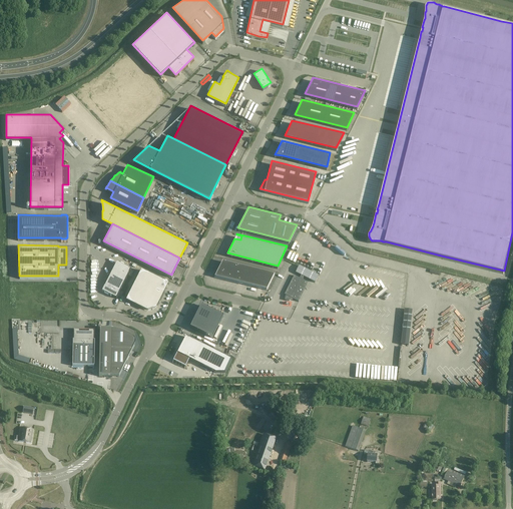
[(275,271),(222,258),(214,274),(267,287),(275,271)]
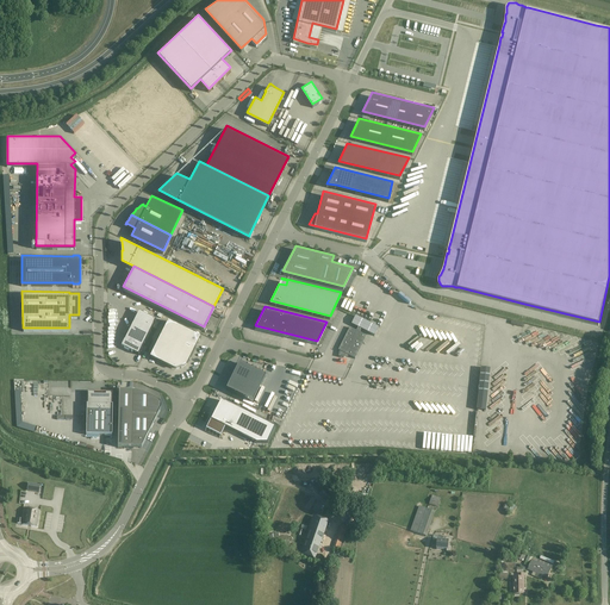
[(138,350),(156,316),(138,307),(122,342),(138,350)]
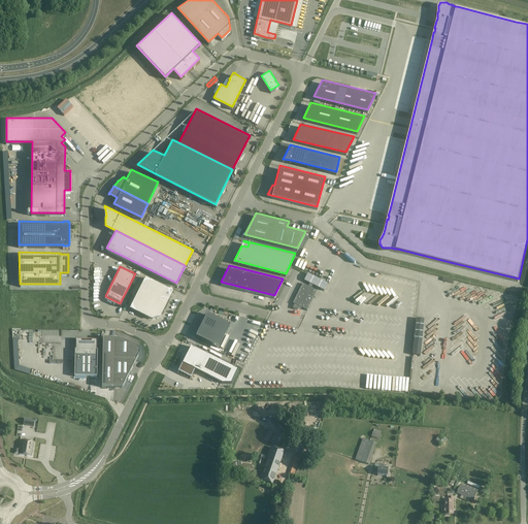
[(317,287),(311,284),(312,282),(321,286),(324,287),(328,281),(307,270),(304,277),(309,280),(308,283),(302,280),(293,300),(307,306),(317,287)]
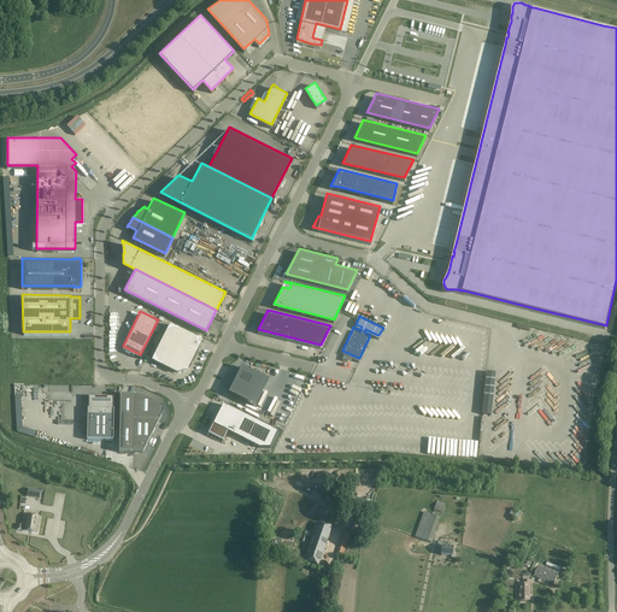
[(203,337),(170,321),(152,357),(174,368),(174,366),(177,369),(187,365),(188,362),(189,363),(203,337)]
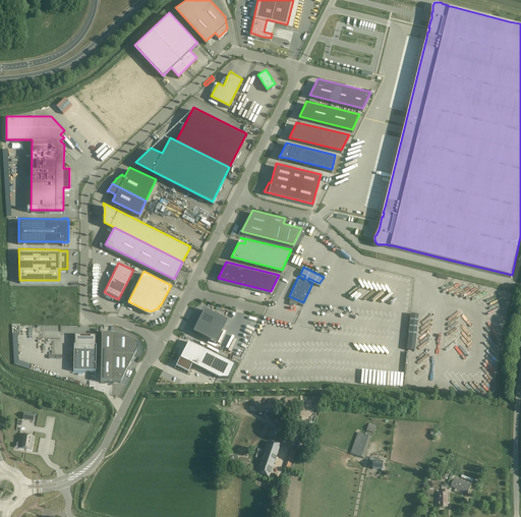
[(344,288),(347,293),(356,286),(353,282),(344,288)]
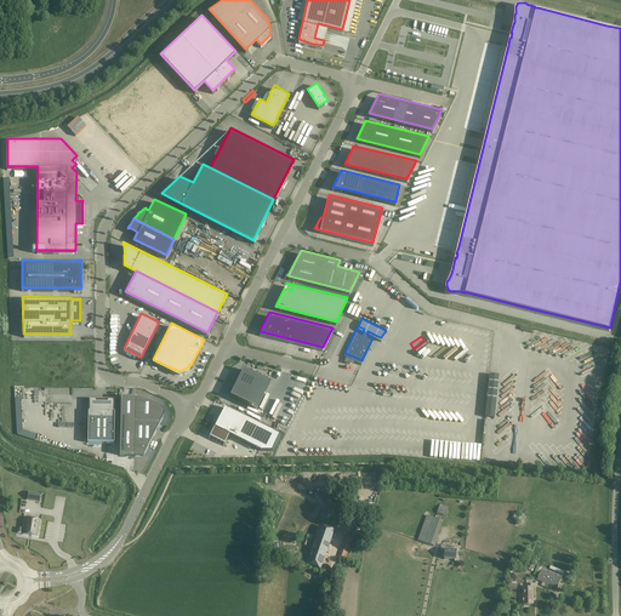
[(599,354),(588,359),(588,358),(585,359),(588,369),(603,361),(599,354)]
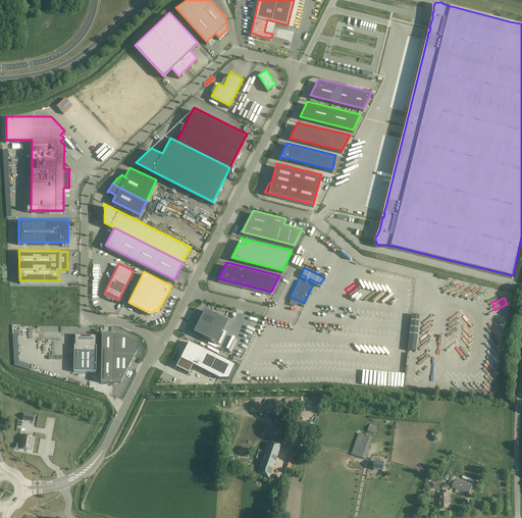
[(205,307),(194,330),(216,342),(227,318),(205,307)]
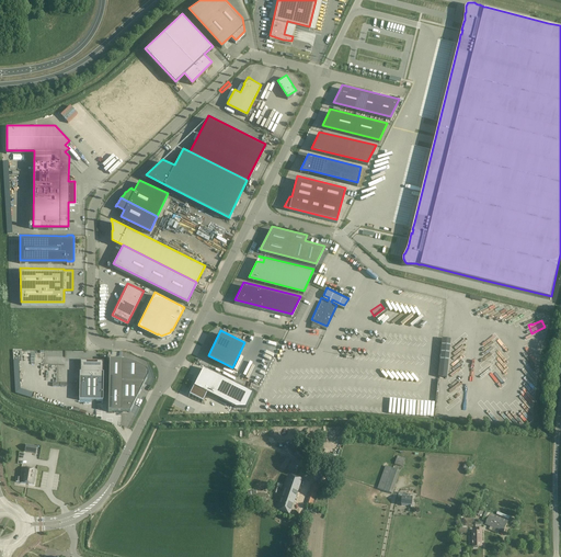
[(446,374),(450,336),(442,334),(438,373),(446,374)]
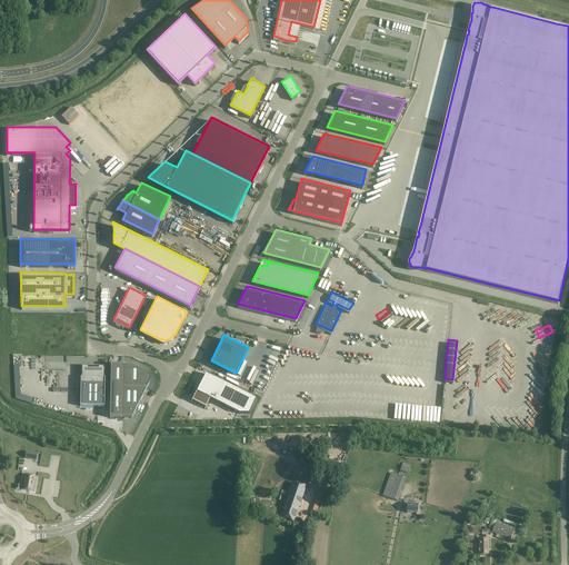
[(19,360),(13,360),(15,397),(32,397),(31,392),(20,393),(19,360)]
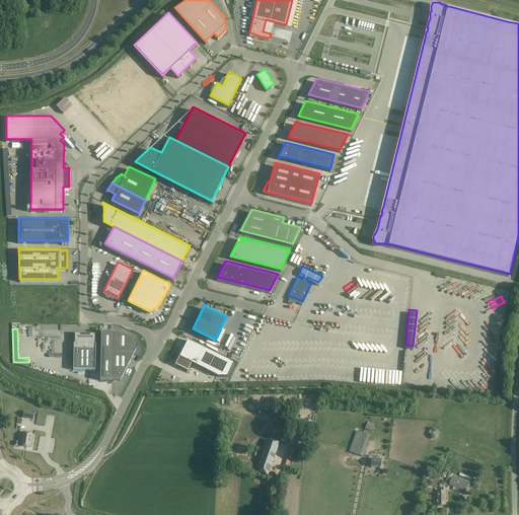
[(114,329),(101,329),(100,377),(112,377),(120,378),(136,346),(137,345),(137,342),(137,341),(136,340),(134,339),(131,337),(127,335),(125,334),(120,332),(118,330),(117,330),(116,330),(114,329)]
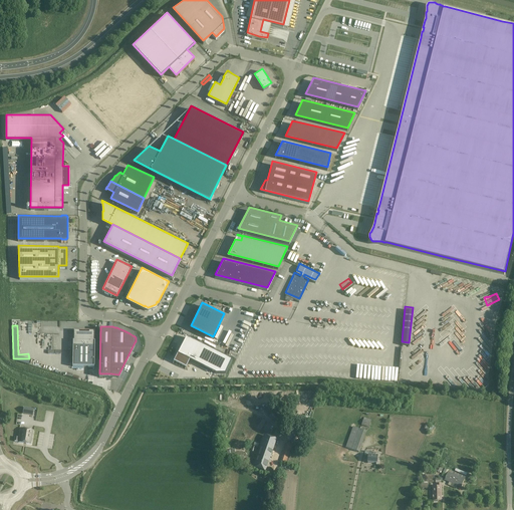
[(82,328),(82,329),(79,329),(79,327),(73,327),(73,337),(72,342),(73,342),(73,352),(72,352),(72,363),(94,363),(94,337),(94,327),(88,327),(88,329),(85,329),(85,328),(82,328)]
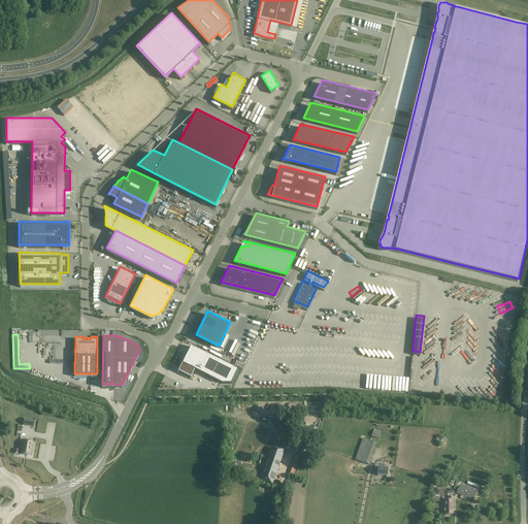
[(186,353),(177,369),(190,375),(195,366),(222,380),(231,380),(238,366),(211,353),(191,342),(187,352),(186,353)]
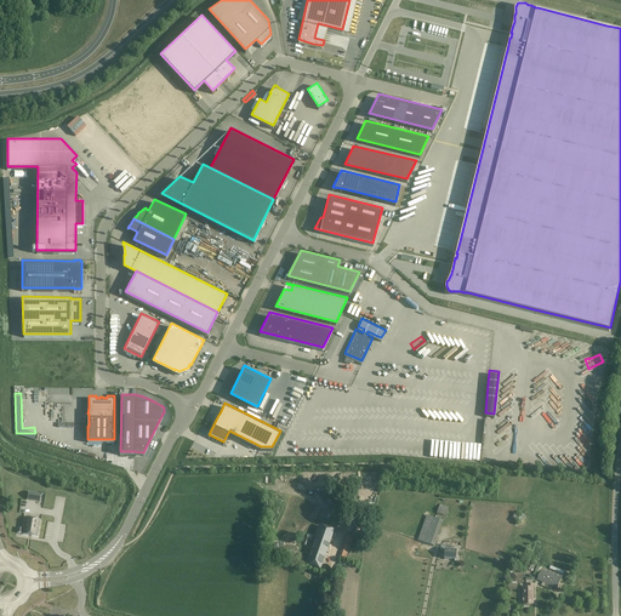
[(340,498),(331,491),(325,498),(335,506),(340,498)]
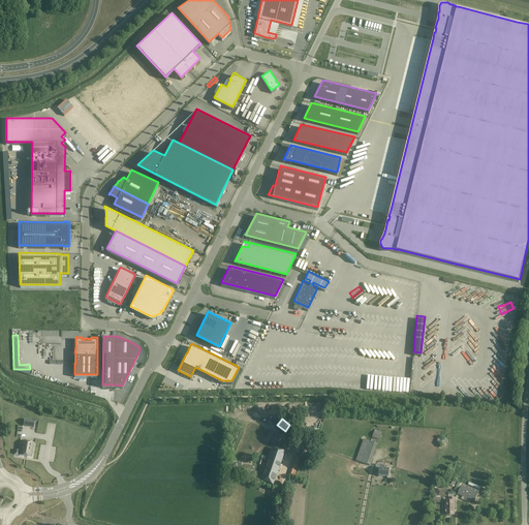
[(382,428),(374,426),(372,434),(379,436),(382,428)]
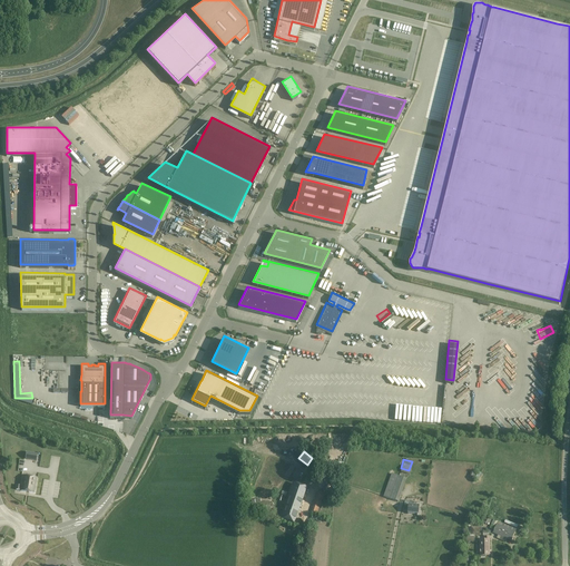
[(406,475),(392,469),(383,493),(397,498),(406,475)]
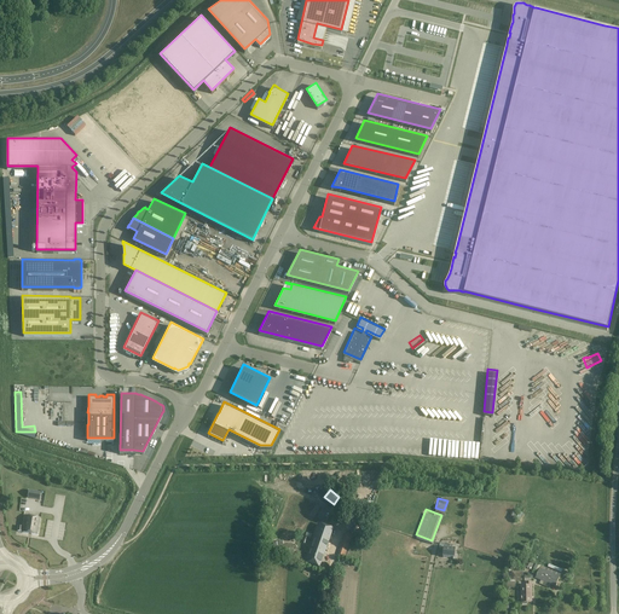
[(41,514),(25,511),(23,522),(18,522),(17,527),(22,527),(22,528),(29,529),(38,531),(41,514)]
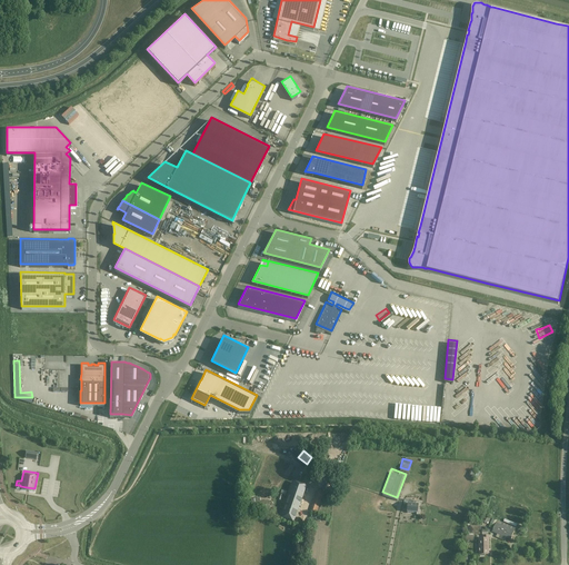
[(306,483),(292,478),(280,513),(295,518),(306,483)]
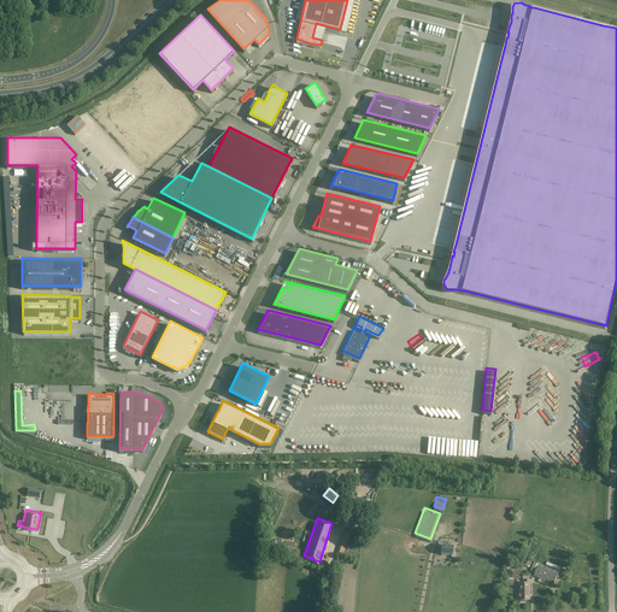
[(342,527),(338,548),(345,551),(350,528),(342,527)]
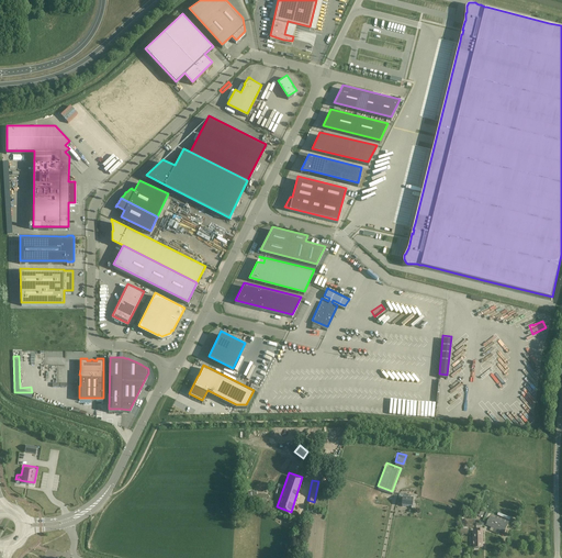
[(267,499),(266,490),(248,492),(249,501),(267,499)]
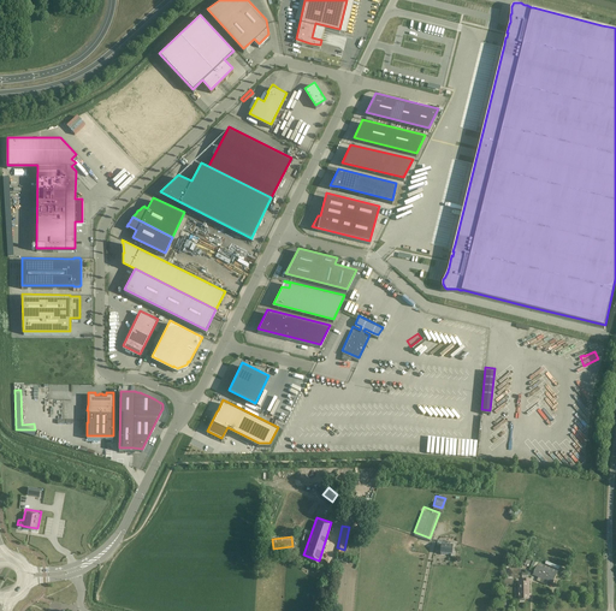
[(456,538),(448,538),(446,541),(442,541),(440,550),(451,551),(451,552),(455,552),(456,538)]
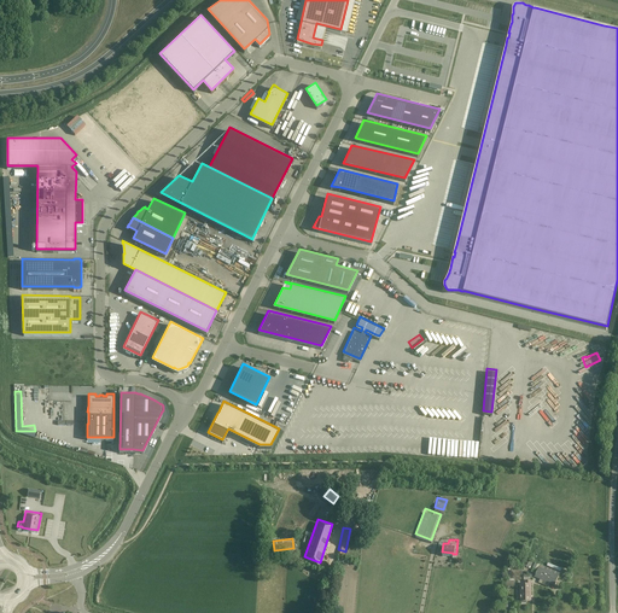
[(540,560),(535,558),(531,567),(536,570),(535,573),(540,576),(538,578),(548,583),(551,579),(554,582),(560,568),(540,560)]
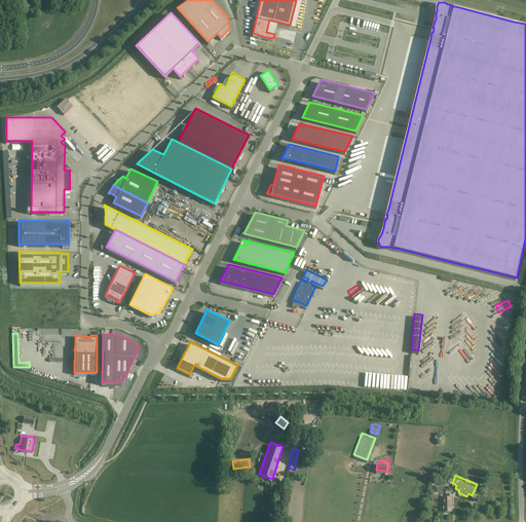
[(452,509),(452,491),(446,491),(446,494),(443,494),(444,510),(448,510),(448,509),(452,509)]
